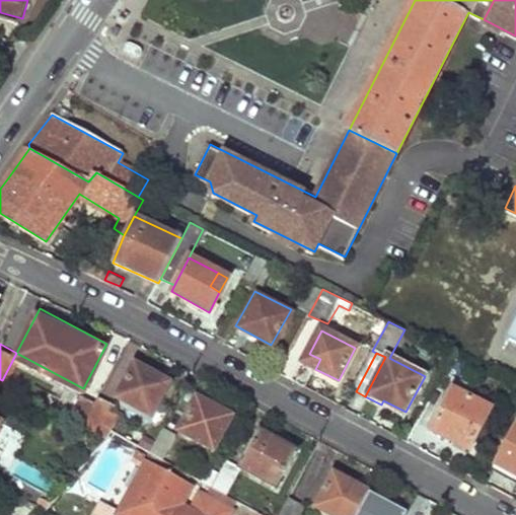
[(309,354),(305,363),(315,369),(320,359),(309,354)]
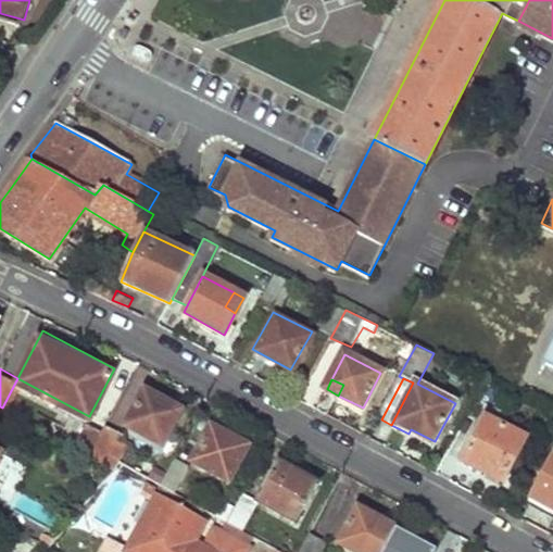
[(181,408),(146,388),(126,424),(162,443),(181,408)]
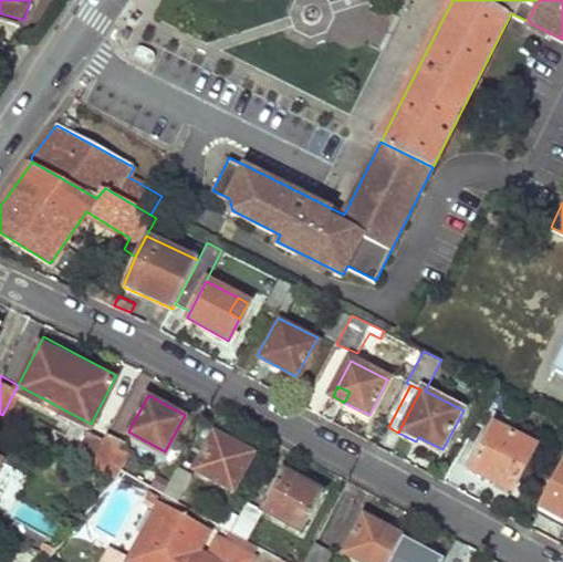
[(534,446),(493,425),(470,469),(494,482),(497,477),(513,486),(534,446)]
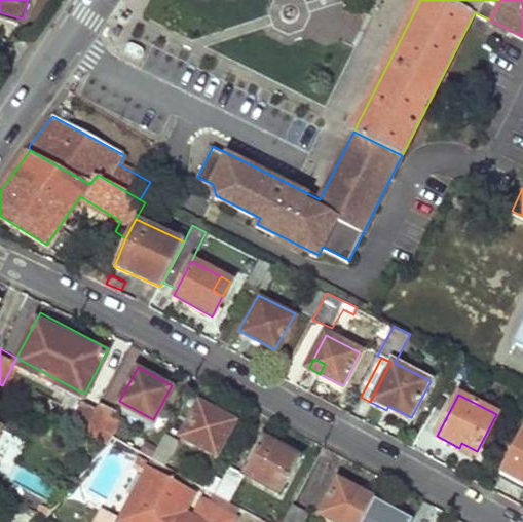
[(69,421),(84,430),(98,406),(82,398),(69,421)]
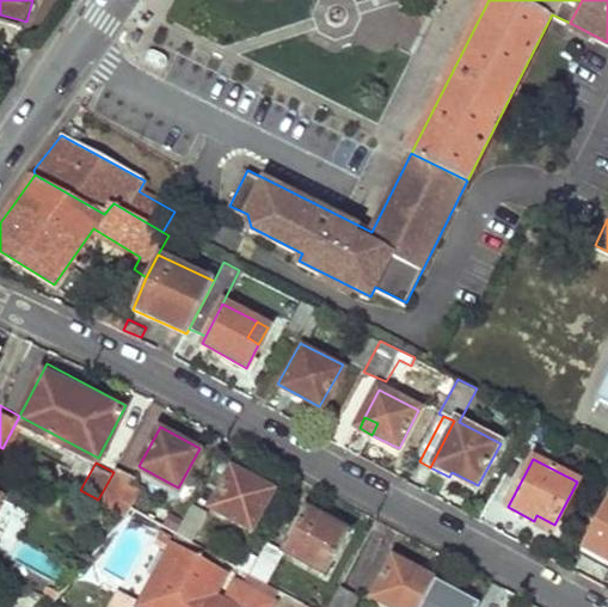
[(276,486),(235,464),(214,503),(255,526),(276,486)]
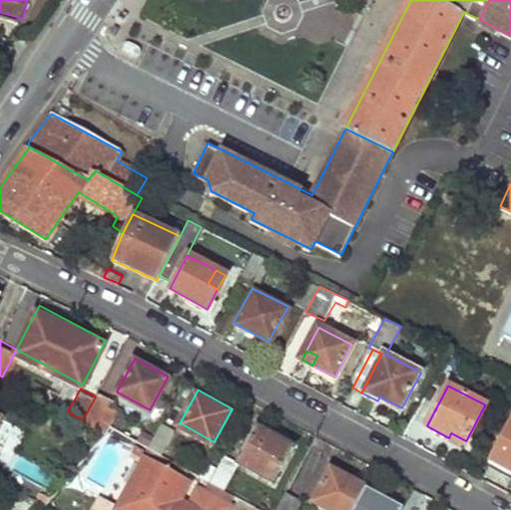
[(111,405),(95,397),(82,420),(99,429),(110,408),(111,405)]
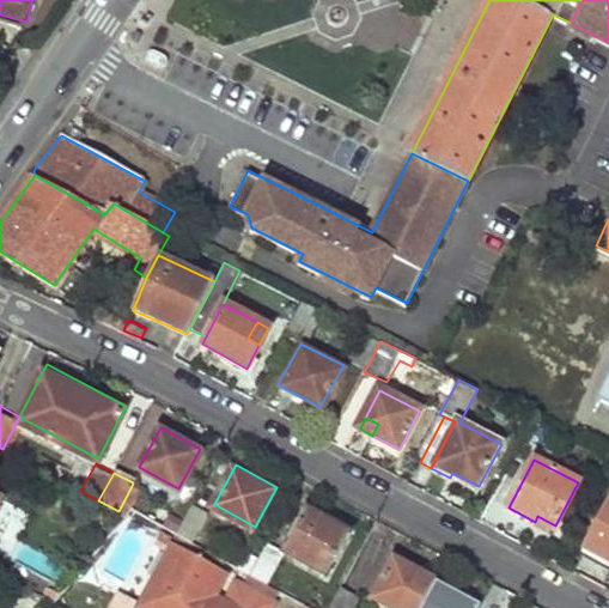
[(450,478),(476,492),(479,486),(452,473),(450,478)]
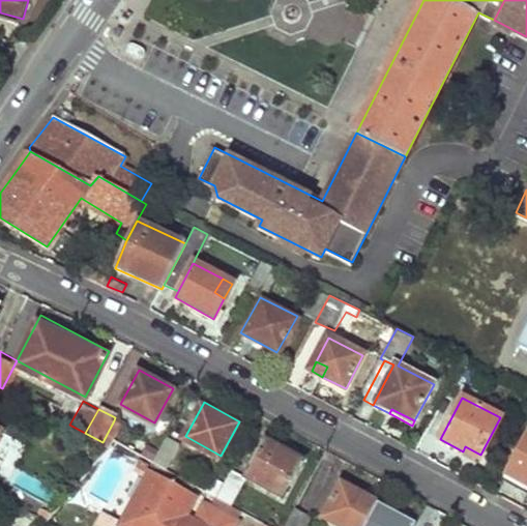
[(114,420),(103,442),(109,445),(121,424),(114,420)]
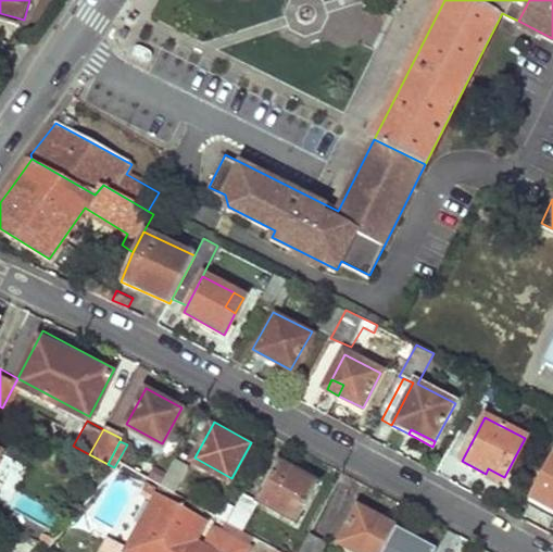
[(190,464),(176,455),(162,483),(176,490),(190,464)]
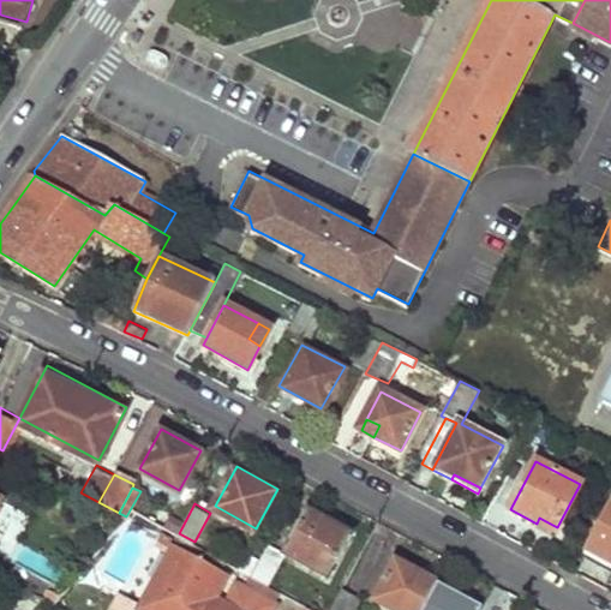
[(610,504),(586,550),(610,563),(610,504)]
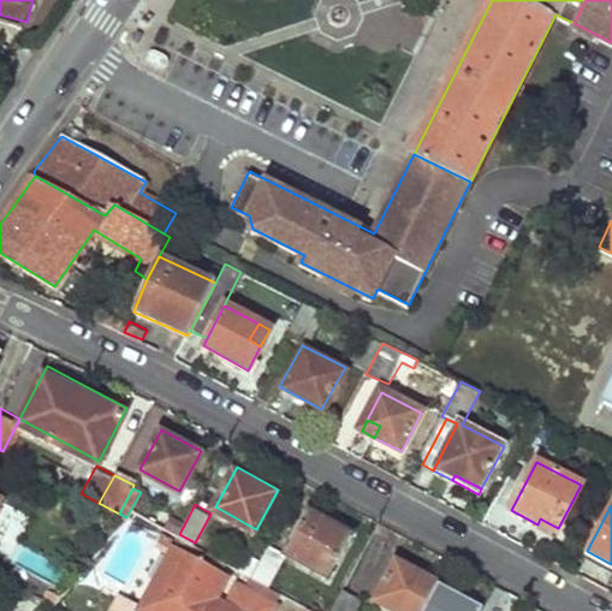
[(326,528),(331,520),(312,510),(307,517),(326,528)]
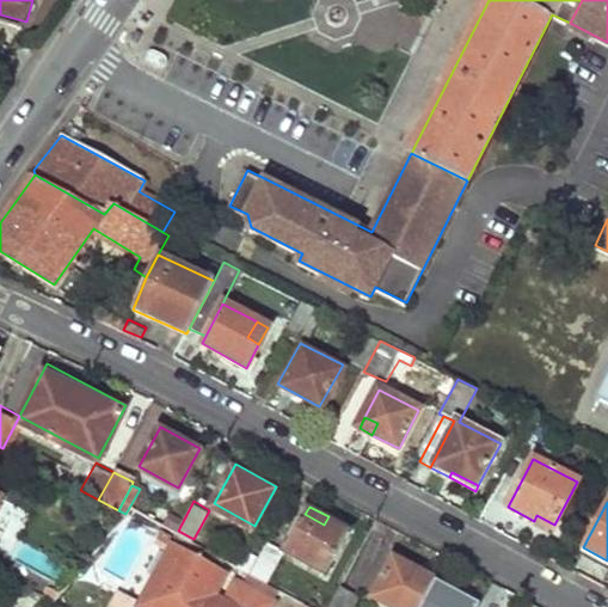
[(354,529),(329,516),(324,525),(305,514),(286,551),(330,575),(354,529)]
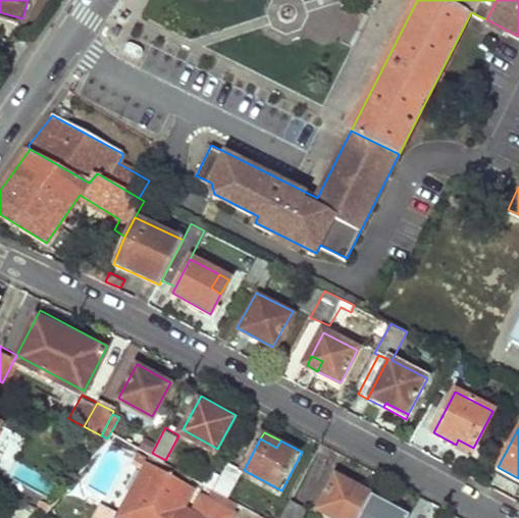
[(456,445),(470,453),(473,448),(458,439),(456,445)]
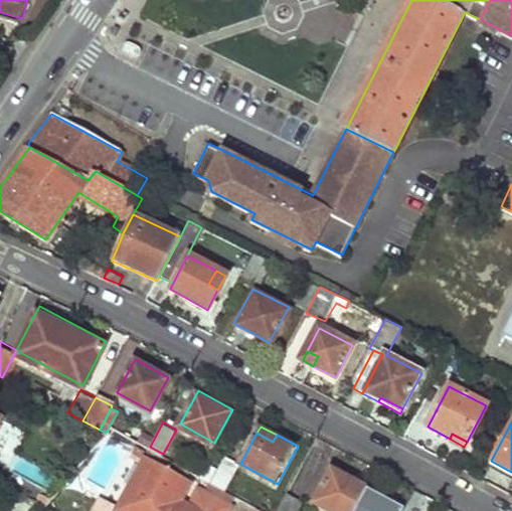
[(191,482),(148,458),(119,510),(120,510),(199,510),(181,501),(191,482)]
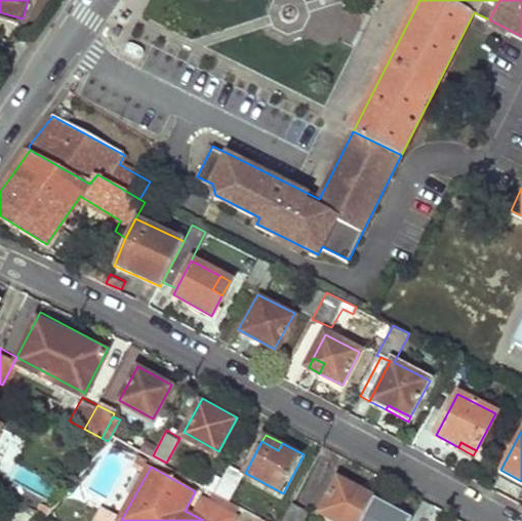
[(229,467),(216,490),(231,497),(243,475),(229,467)]
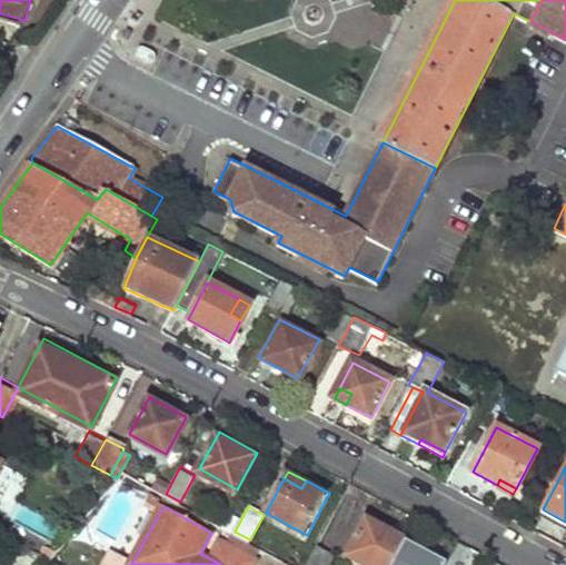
[(369,517),(349,555),(368,564),(393,564),(408,537),(369,517)]
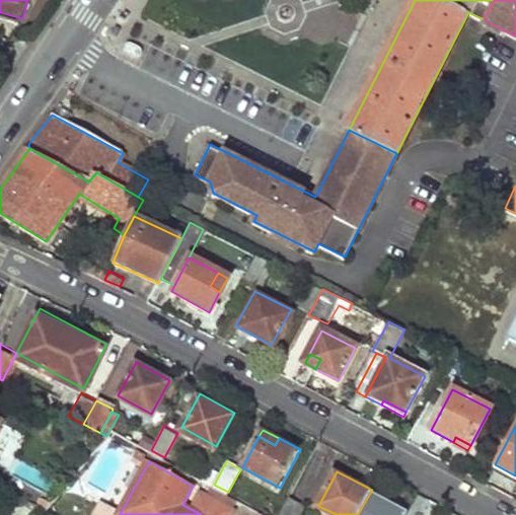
[(406,514),(410,510),(372,490),(358,514),(406,514)]
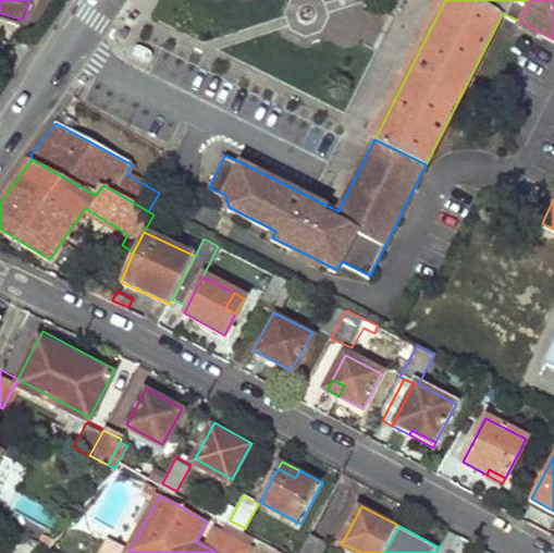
[(310,533),(299,552),(321,552),(328,543),(310,533)]
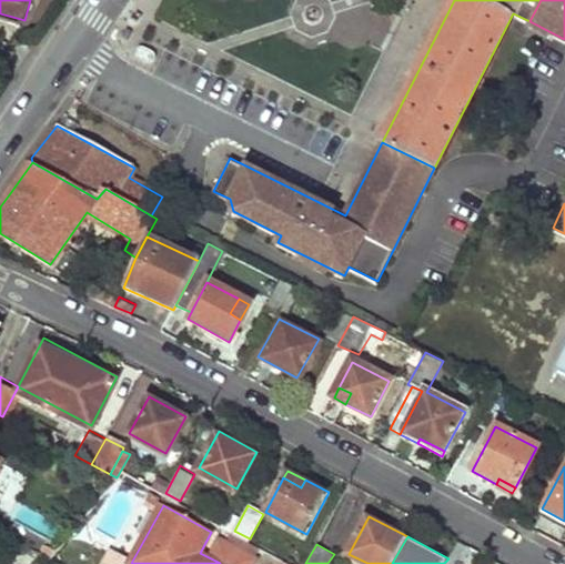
[(14,563),(32,563),(44,552),(31,545),(14,563)]
